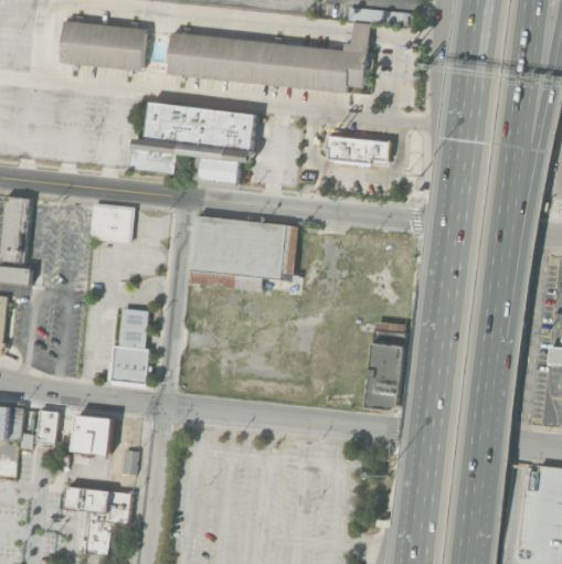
[(346,19),(411,27),(412,13),(347,7),(346,19)]
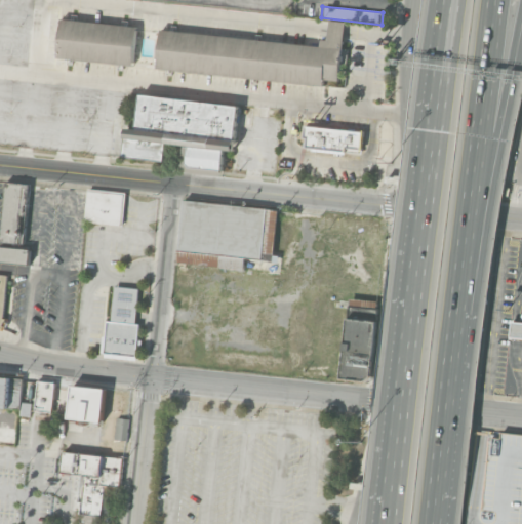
[(57,19),(133,28),(130,66),(54,58),(57,19)]
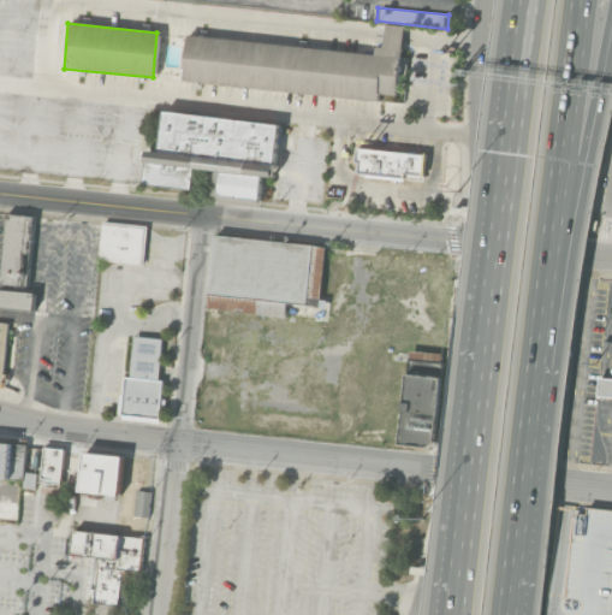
[(186,35),(380,55),(384,23),(404,25),(396,102),(182,81),(186,35)]
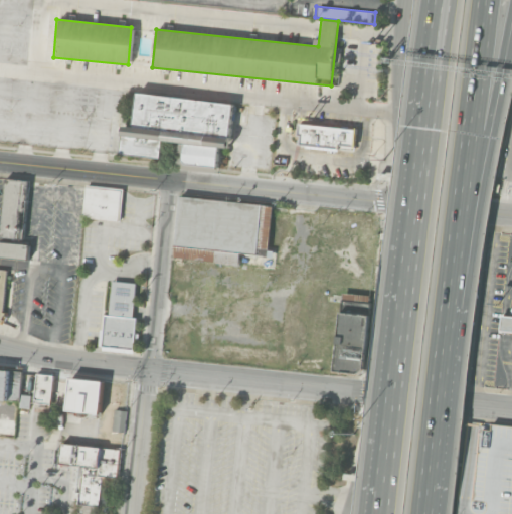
[(53,101),(92,105),(93,91),(55,87),(53,101)]
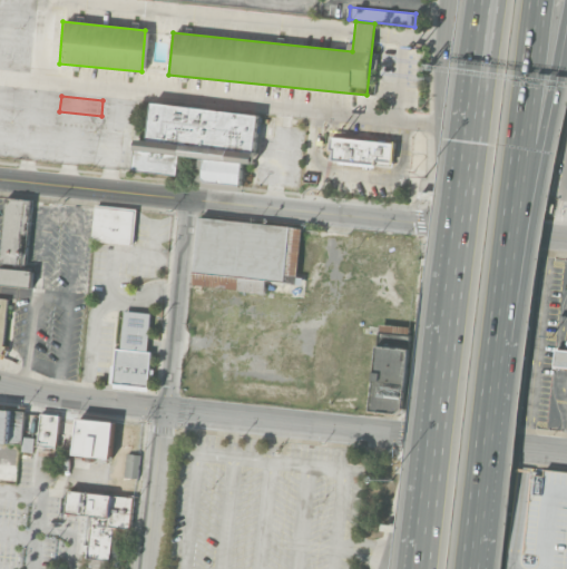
[(132,168),(178,174),(181,154),(197,156),(195,179),(202,187),(242,192),(245,164),(255,165),(262,113),(149,99),(146,137),(135,136),(132,168)]
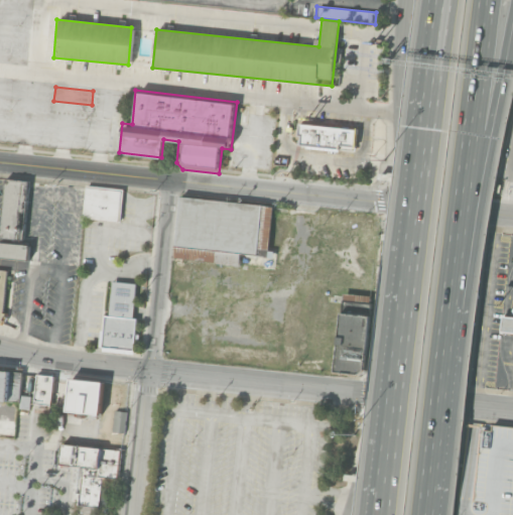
[(299,137),(296,136),(297,122),(356,127),(353,151),(298,146),(299,137)]
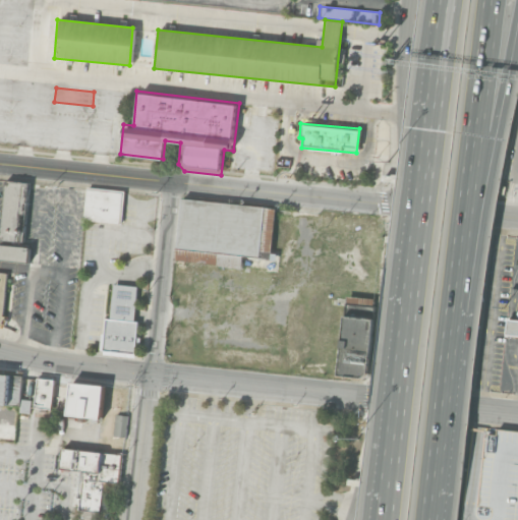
[(0,258),(27,262),(30,244),(22,244),(29,183),(4,180),(0,225),(0,258)]
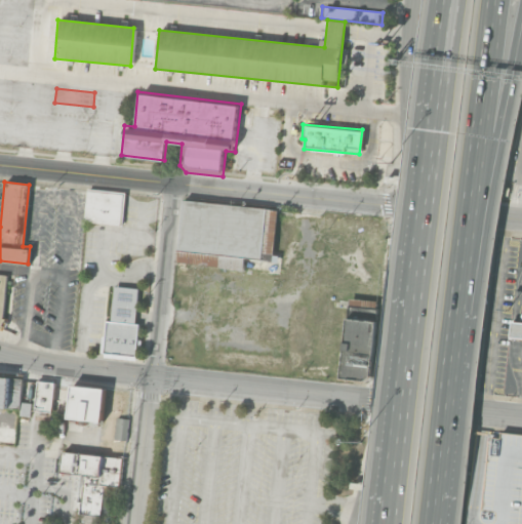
[(82,222),(120,226),(124,193),(86,189),(82,222)]
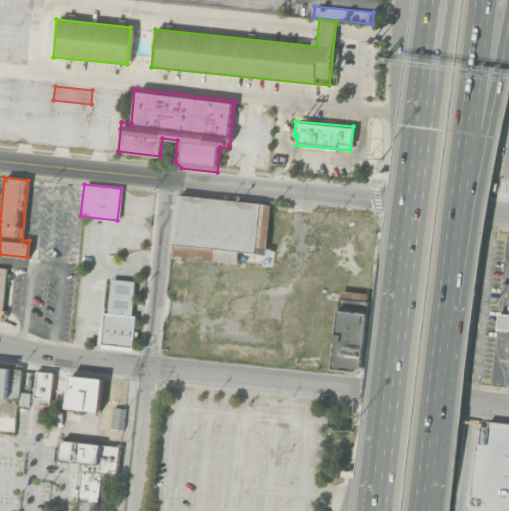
[(171,256),(237,264),(238,252),(270,256),(271,249),(265,249),(270,205),(178,194),(171,256)]
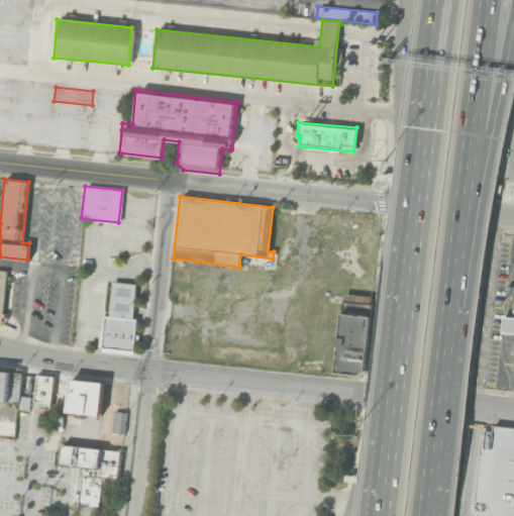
[(112,282),(109,316),(104,316),(101,351),(132,354),(135,319),(132,319),(135,285),(112,282)]
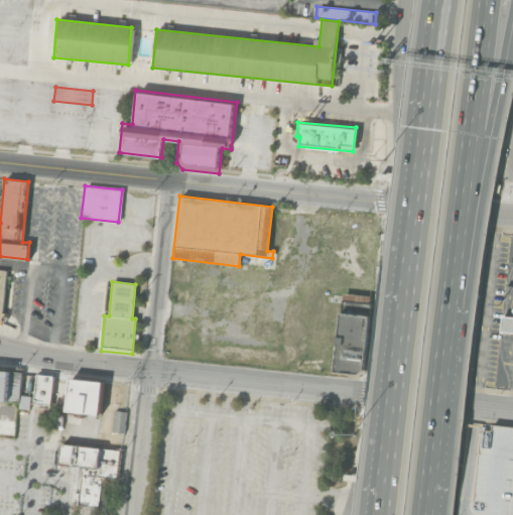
[(341,293),(333,374),(355,376),(363,371),(369,314),(364,314),(366,295),(341,293)]
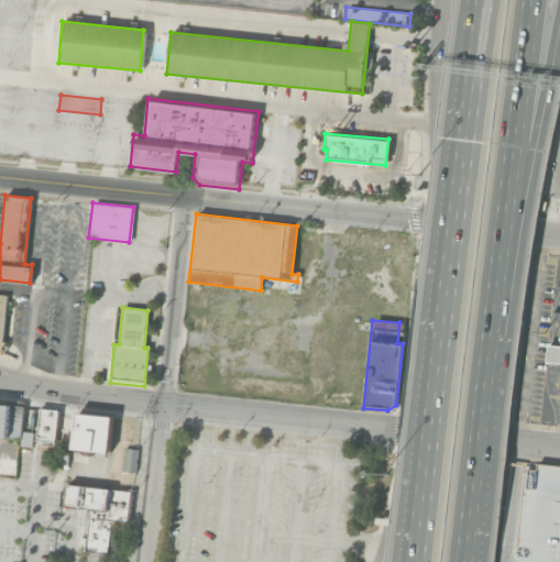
[(559,363),(544,362),(545,345),(559,346),(559,363)]
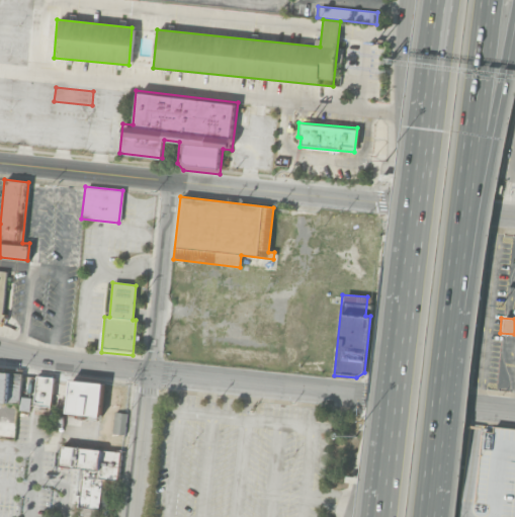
[(0,402),(17,405),(17,411),(27,412),(29,399),(18,398),(21,374),(9,373),(10,371),(0,369),(0,402)]
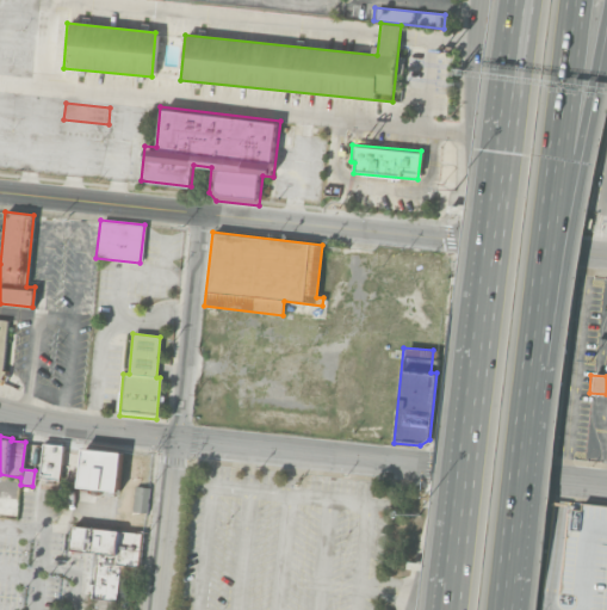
[(42,444),(38,480),(59,482),(62,445),(42,444)]
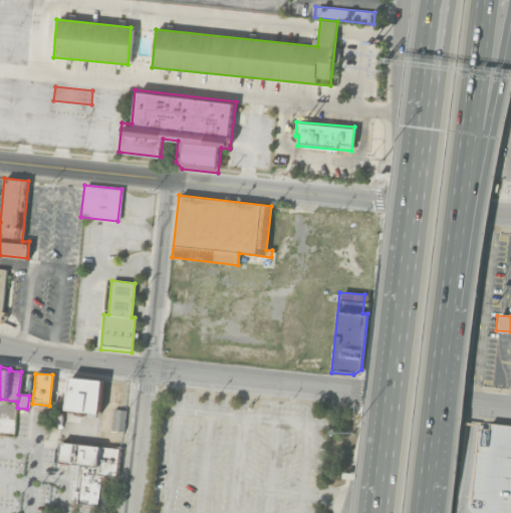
[(69,377),(66,409),(78,410),(78,415),(84,416),(84,411),(97,412),(101,381),(69,377)]
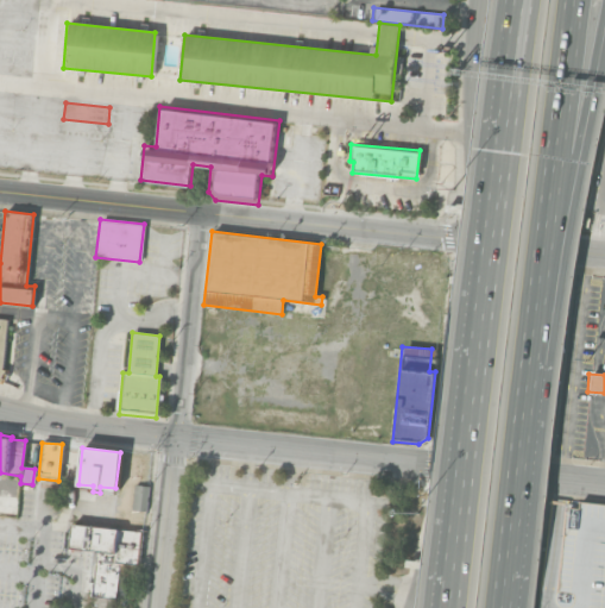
[(132,484),(130,511),(145,513),(149,487),(132,484)]
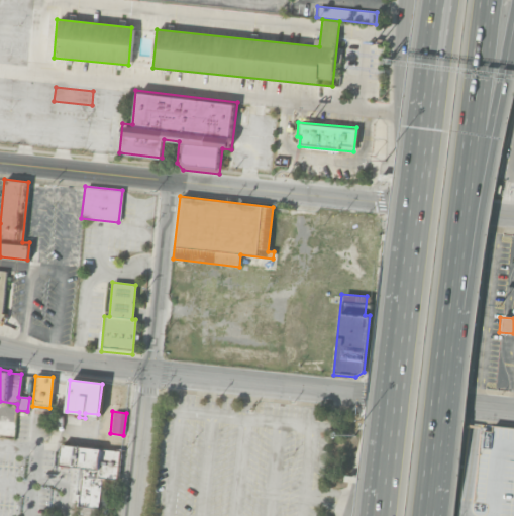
[(453,515),(465,424),(472,425),(513,430),(513,515),(453,515)]
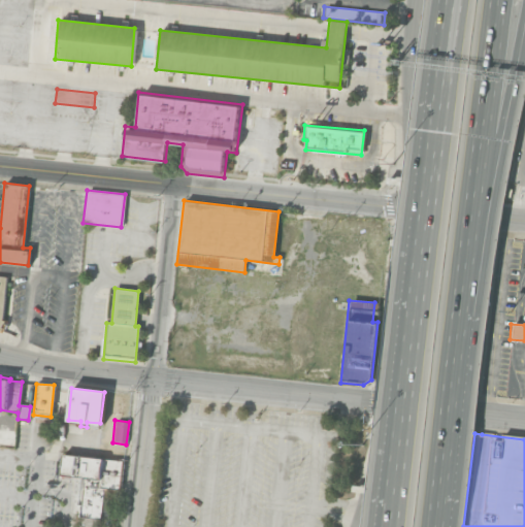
[(62,455),(124,462),(121,491),(104,489),(101,519),(79,516),(84,479),(60,475),(62,455)]
